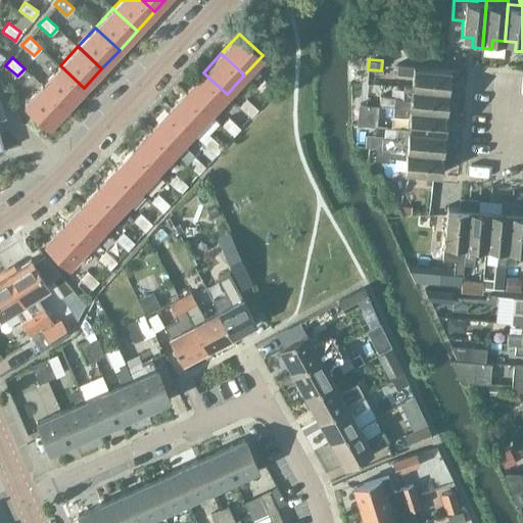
[(412,86),(447,90),(449,79),(458,79),(459,69),(397,63),(396,73),(413,74),(412,86)]
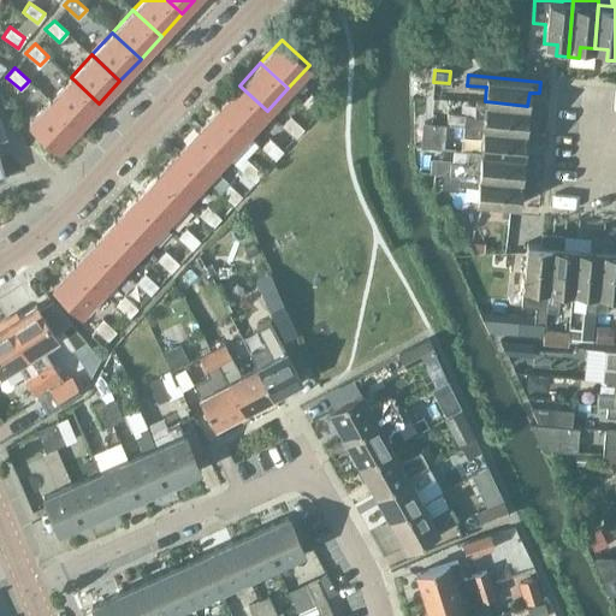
[(71,77),(49,100),(78,125),(99,104),(71,77)]
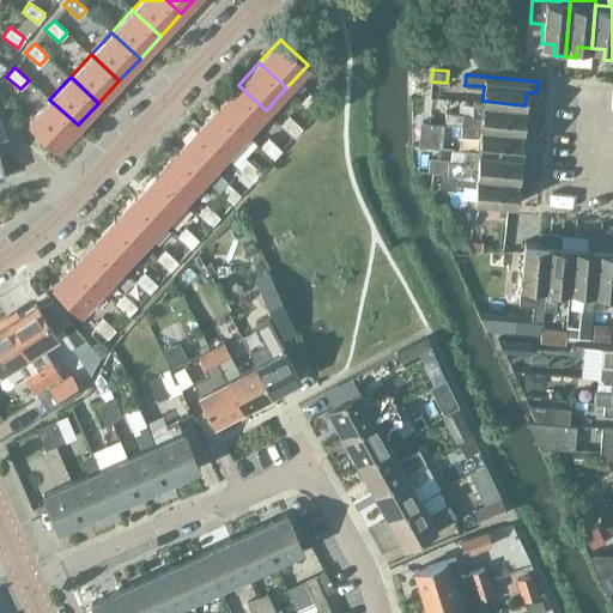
[(238,85),(218,107),(246,132),(266,110),(238,85)]
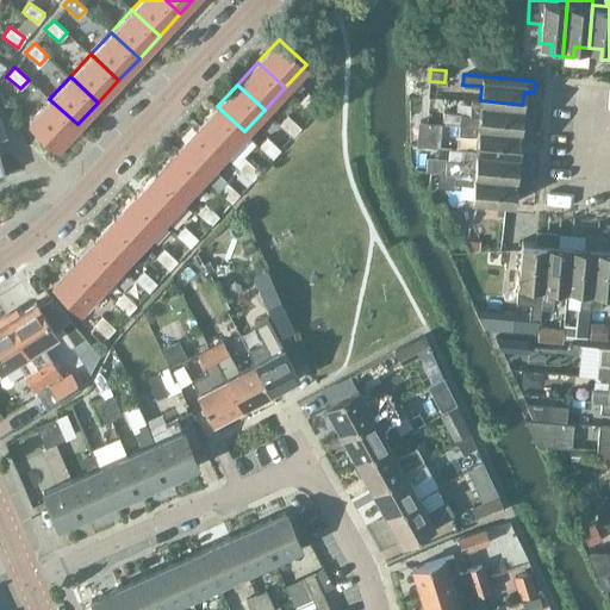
[(313,113),(321,105),(307,92),(299,101),(313,113)]
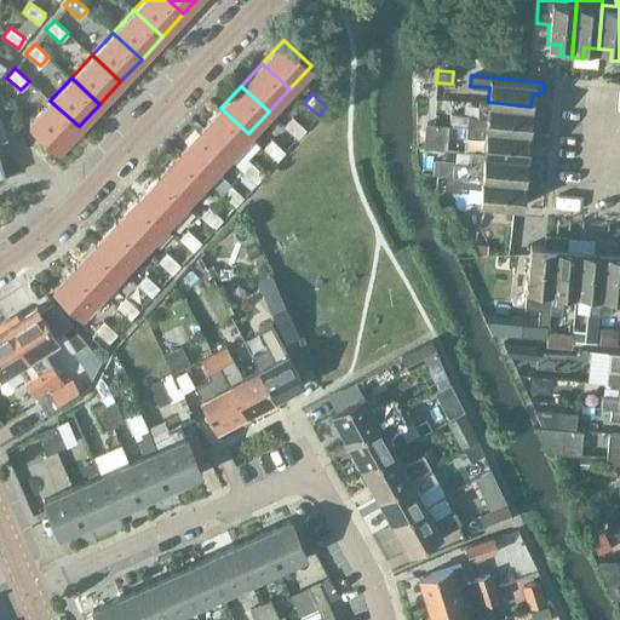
[(79,126),(50,101),(29,124),(57,150),(79,126)]
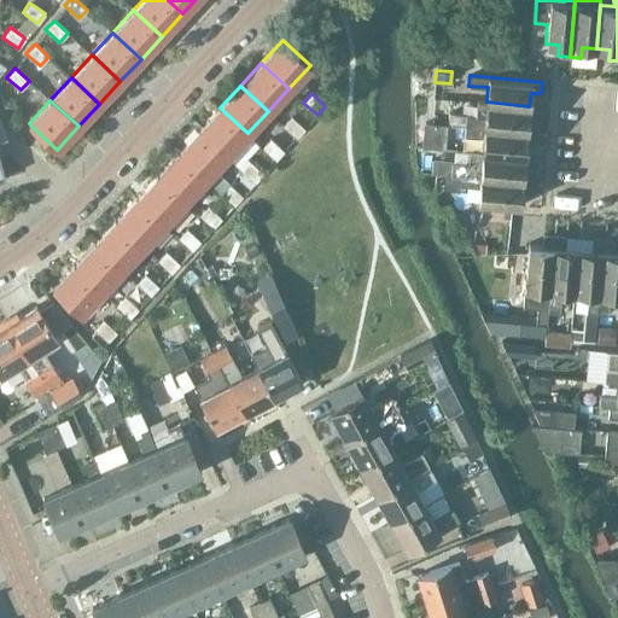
[(447,112),(445,123),(465,124),(537,132),(538,121),(528,120),(529,106),(487,101),(476,100),(474,115),(466,114),(447,112)]
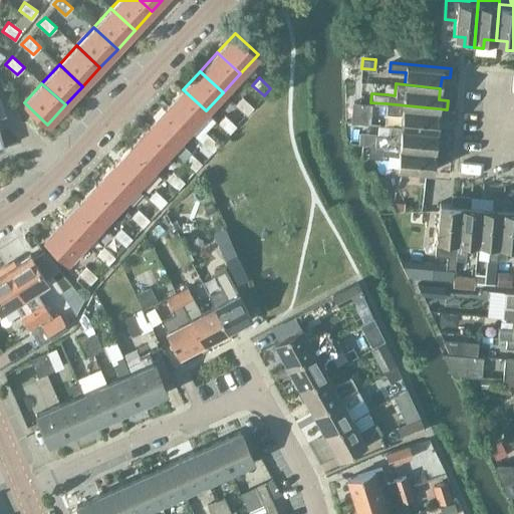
[(183,89),(166,108),(188,130),(206,110),(183,89)]
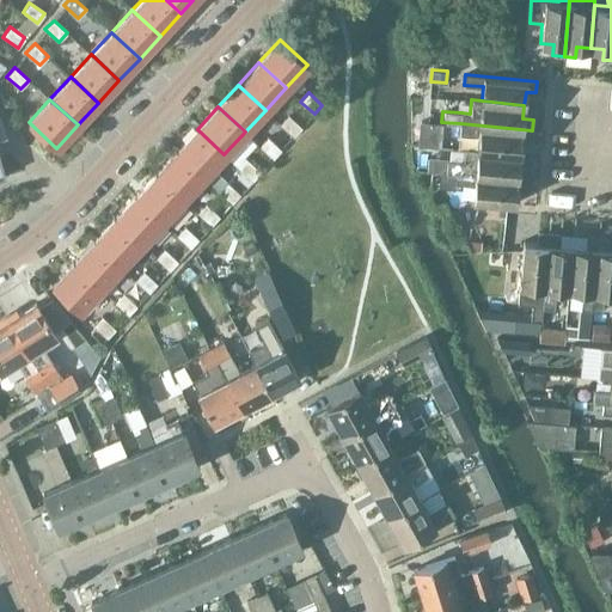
[(293,135),(301,127),(288,115),(280,123),(293,135)]
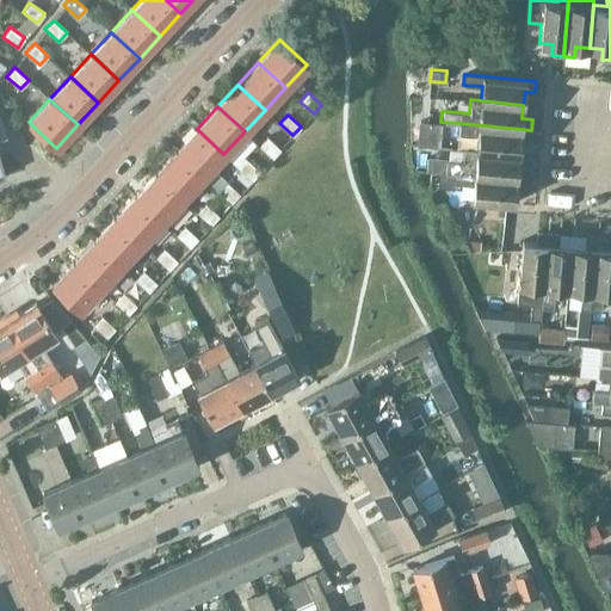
[(421,121),(419,144),(439,146),(440,133),(440,122),(427,121),(421,121)]
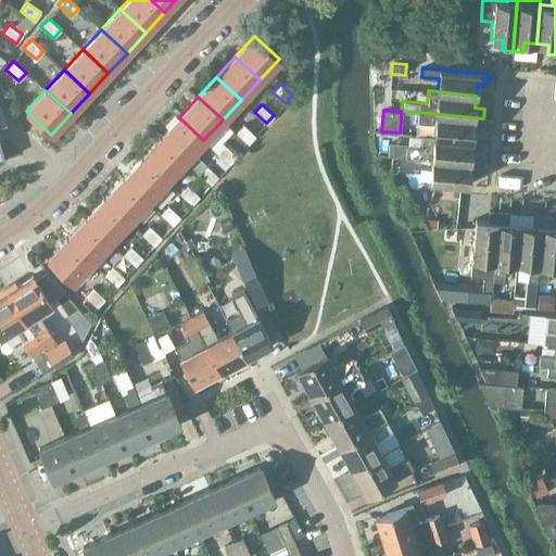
[(418,112),(417,122),(434,124),(433,135),(433,136),(472,139),(474,127),(483,128),(483,118),(418,112)]
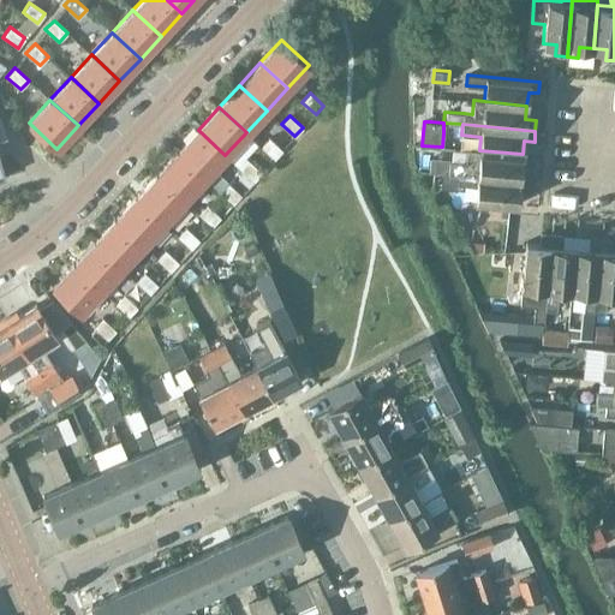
[(177,153),(204,178),(219,191),(227,183),(213,169),(225,155),(198,130),(177,153)]
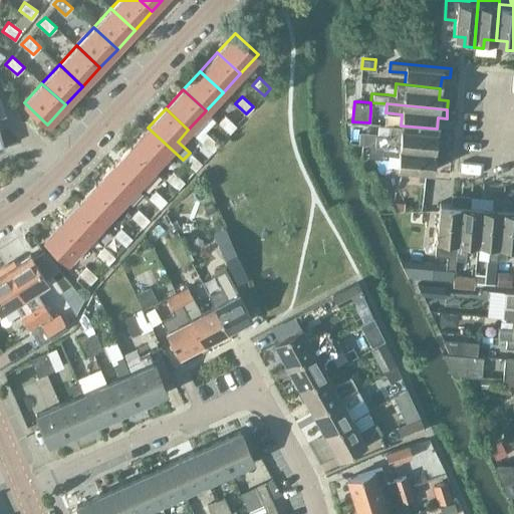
[(229,133),(236,125),(225,115),(218,122),(229,133)]
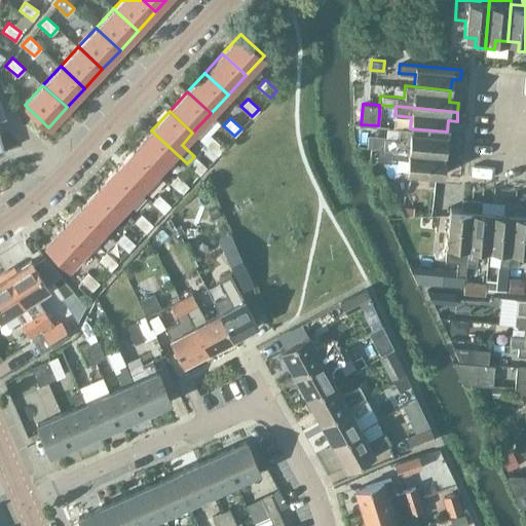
[(410,128),(410,127),(399,126),(398,138),(383,137),(383,138),(382,147),(391,148),(454,154),(454,144),(446,144),(447,132),(410,128)]
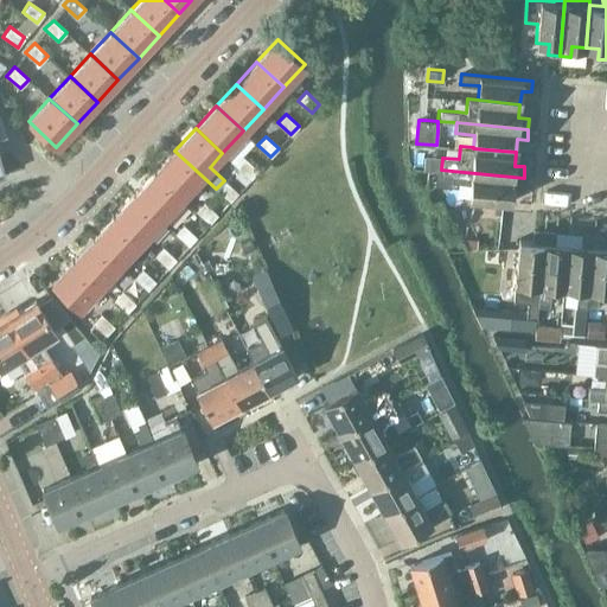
[(174,151),(154,172),(181,198),(202,176),(174,151)]
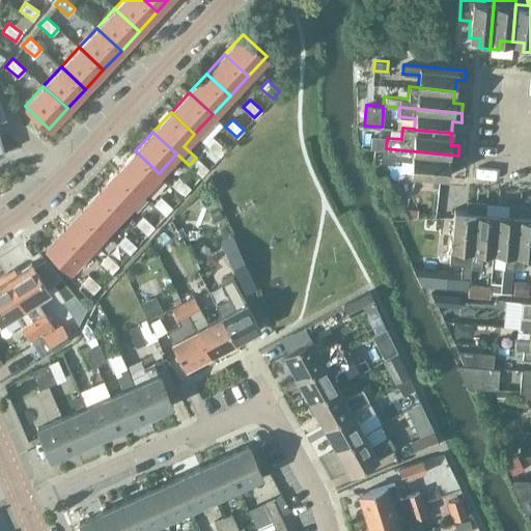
[(371,137),(370,147),(373,147),(374,147),(383,148),(386,148),(387,139),(371,137)]
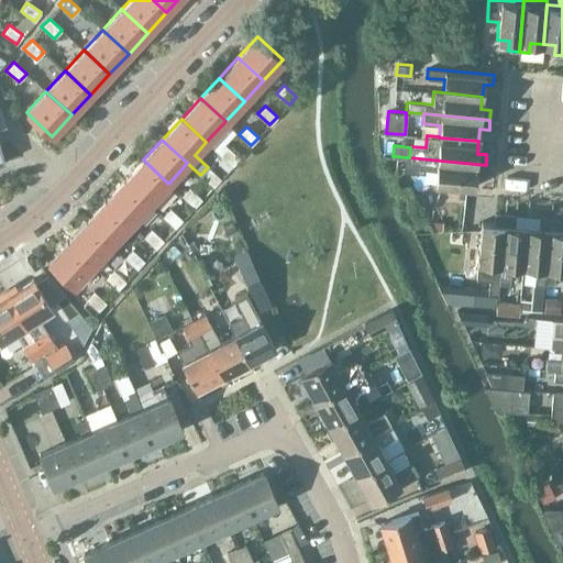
[(232,166),(240,158),(227,146),(220,154),(232,166)]
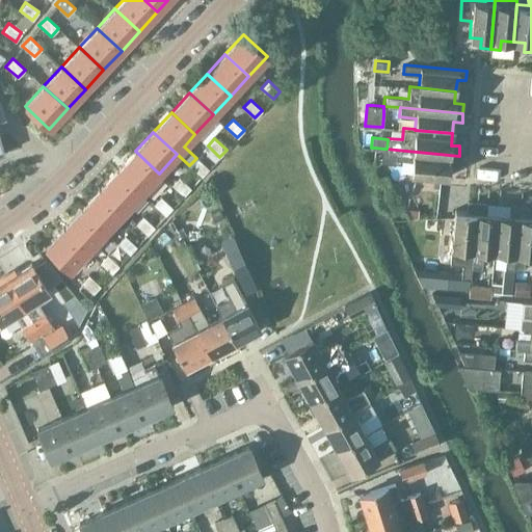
[(396,150),(395,159),(411,160),(410,173),(448,176),(449,164),(458,165),(459,156),(396,150)]
